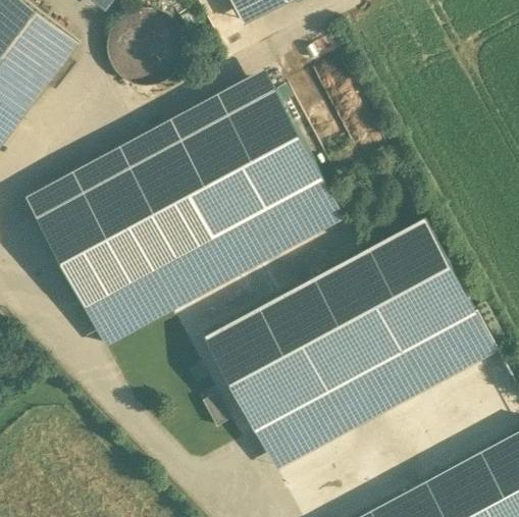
[(0,146),(84,44),(24,0),(0,0),(0,146)]
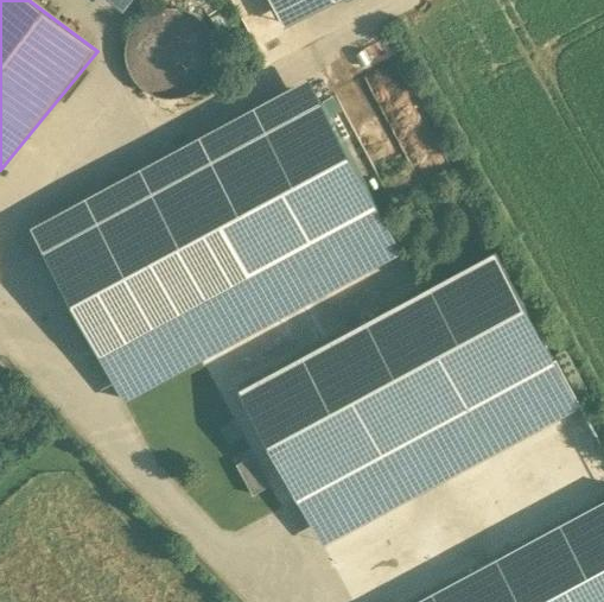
[(101,0),(121,16),(133,0),(101,0)]
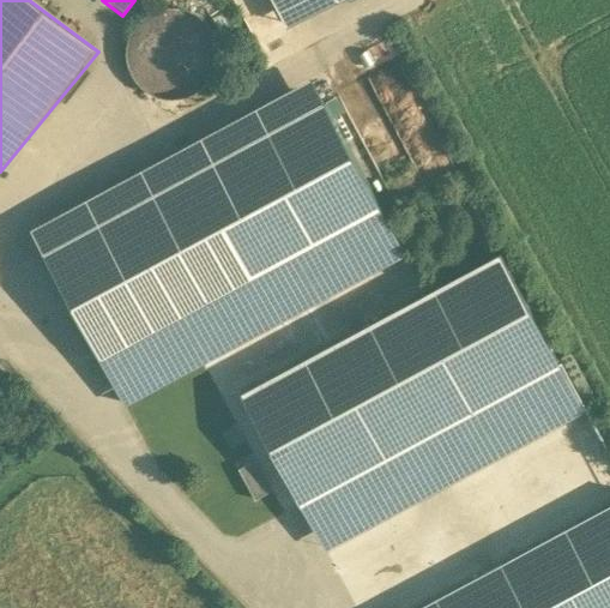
[(271,0),(288,30),(343,0),(346,7),(360,0),(271,0)]
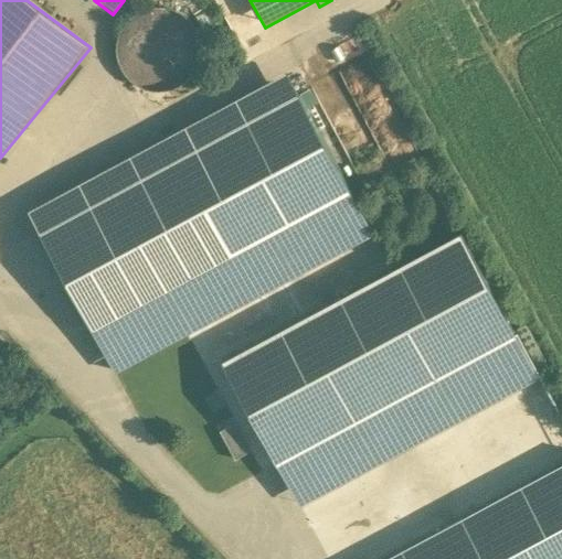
[(123,63),(155,65),(154,88),(182,89),(187,14),(126,11),(123,63)]
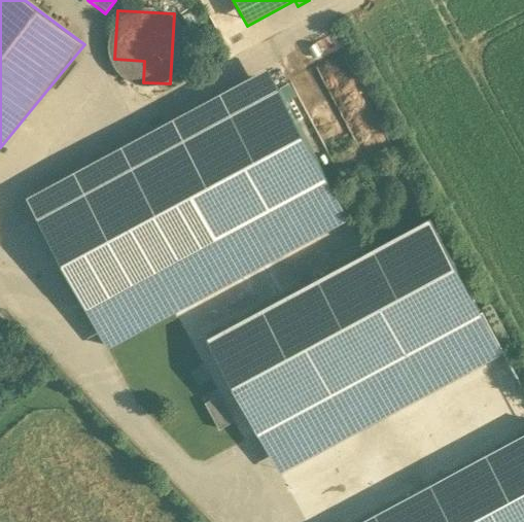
[(332,34),(273,65),(333,177),(391,146),(332,34)]
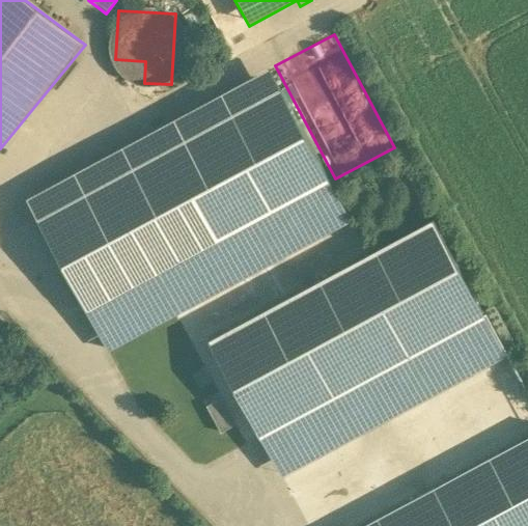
[(24,203),(106,354),(350,223),(269,72),(24,203)]
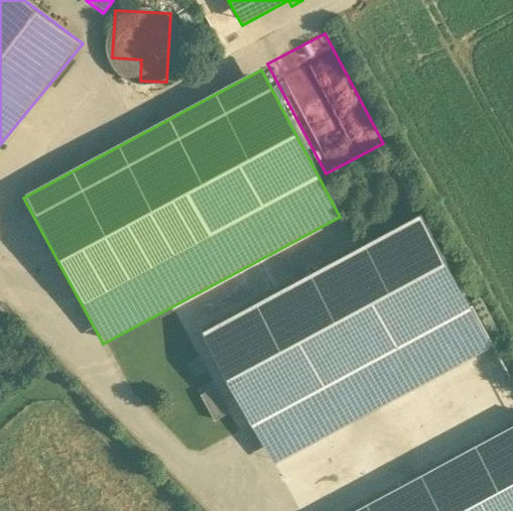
[(491,348),(418,215),(199,334),(271,467),(491,348)]
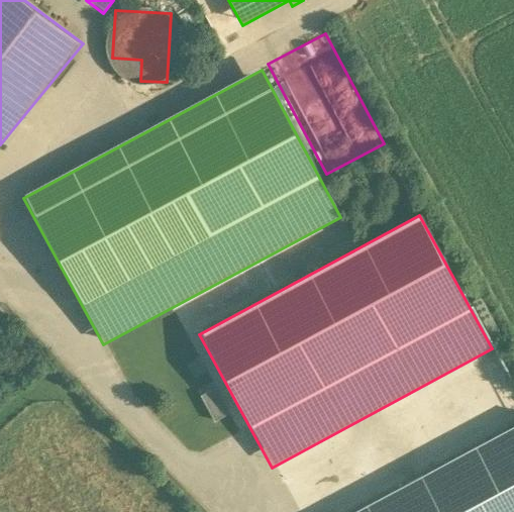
[(214,392),(197,399),(208,425),(225,418),(214,392)]
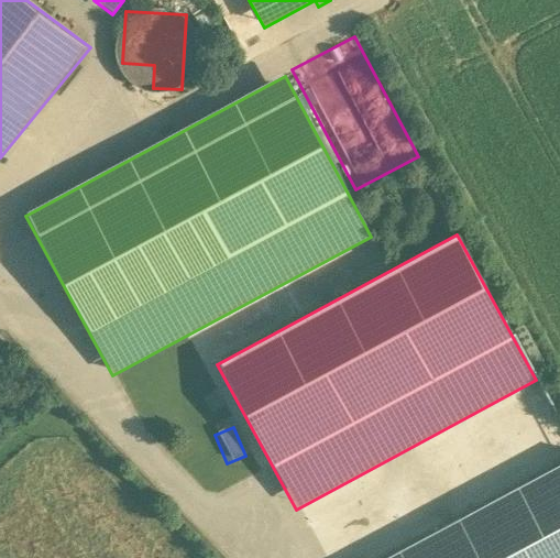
[(559,557),(559,466),(385,557),(559,557)]
